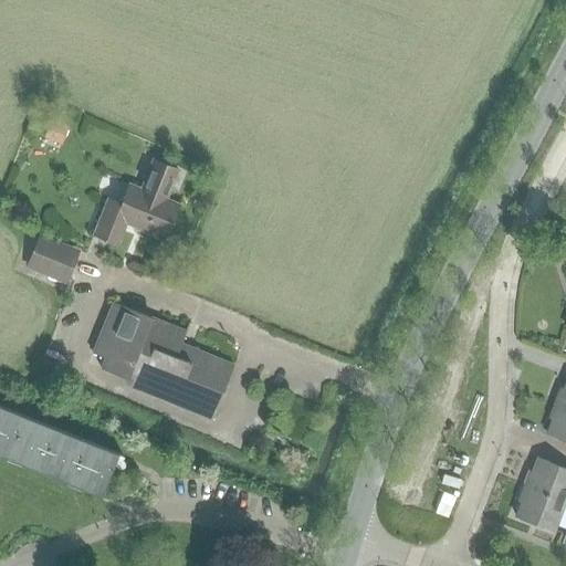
[(62,146),(69,127),(51,119),(43,138),(62,146)]
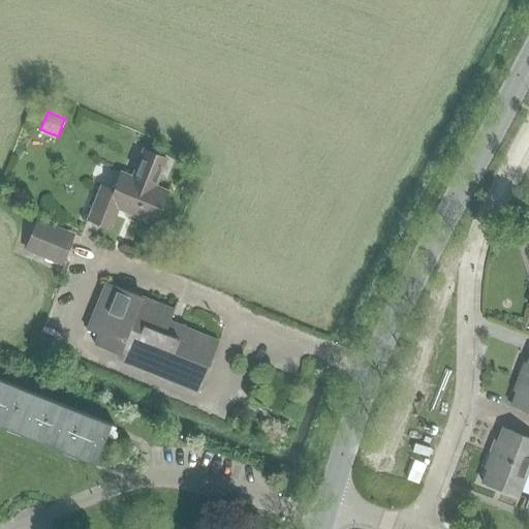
[(143,150),(131,177),(121,173),(114,191),(100,186),(87,219),(110,228),(118,209),(153,223),(166,190),(155,186),(166,159),(143,150)]
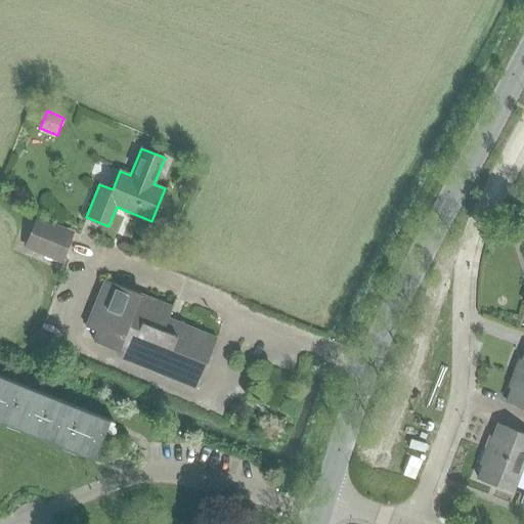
[(73,232),(35,217),(22,249),(59,264),(73,232)]
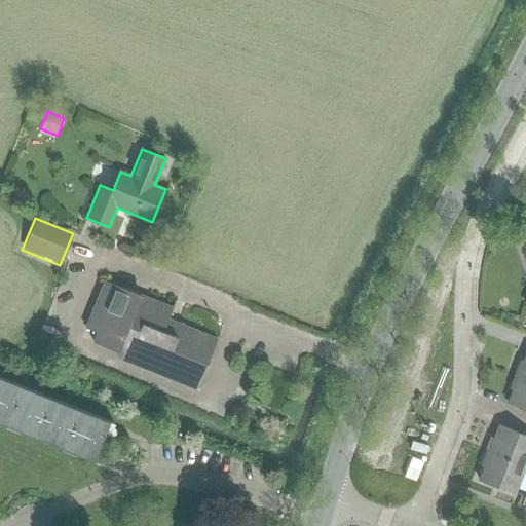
[(196,390),(217,339),(181,325),(176,327),(176,328),(166,324),(173,308),(141,296),(141,295),(105,280),(86,328),(98,333),(94,342),(127,355),(125,362),(196,390)]
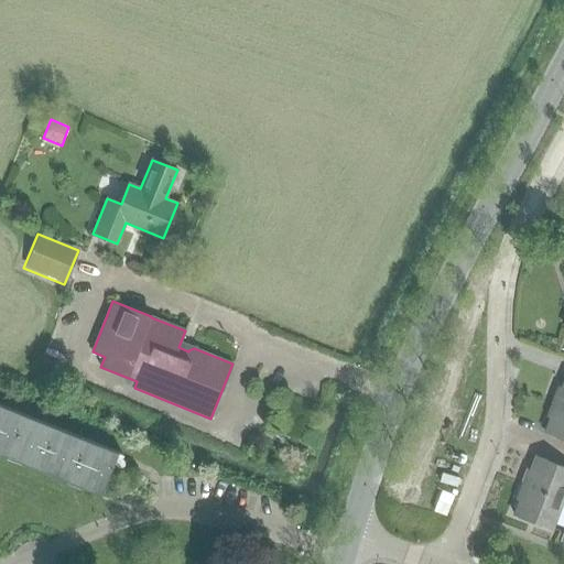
[(563,405),(563,380),(561,389),(559,387),(553,402),(563,405)]
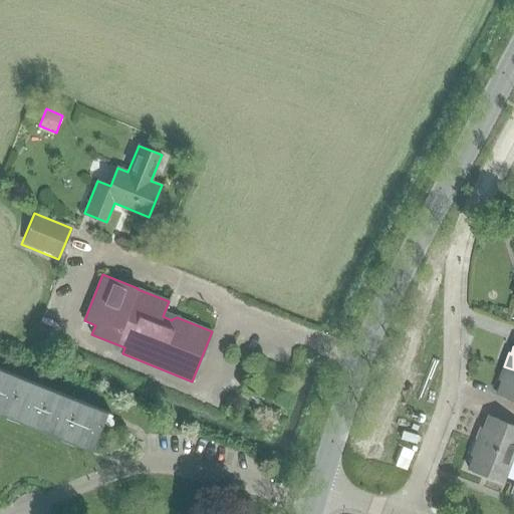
[(513,400),(513,369),(504,366),(499,379),(502,380),(497,394),(513,400)]
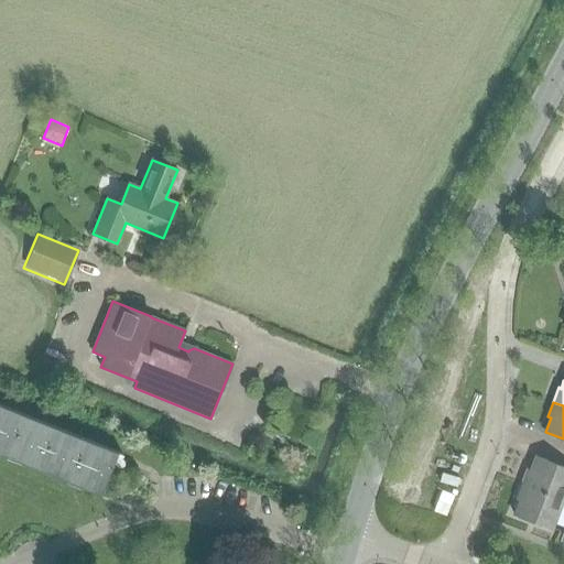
[(0,453),(100,494),(117,452),(0,404),(0,453)]
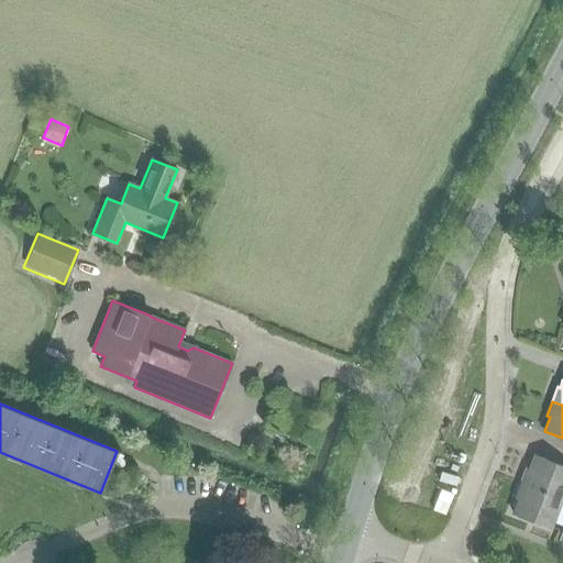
[(562,499),(562,496),(562,466),(534,455),(529,470),(526,468),(520,483),(562,499)]
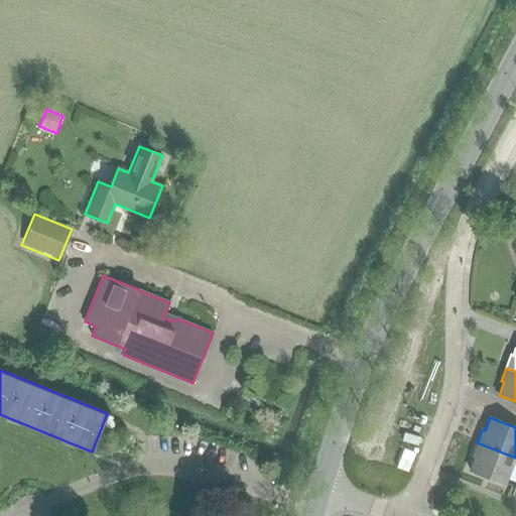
[(505,484),(515,458),(477,442),(472,456),(475,457),(470,471),(505,484)]
